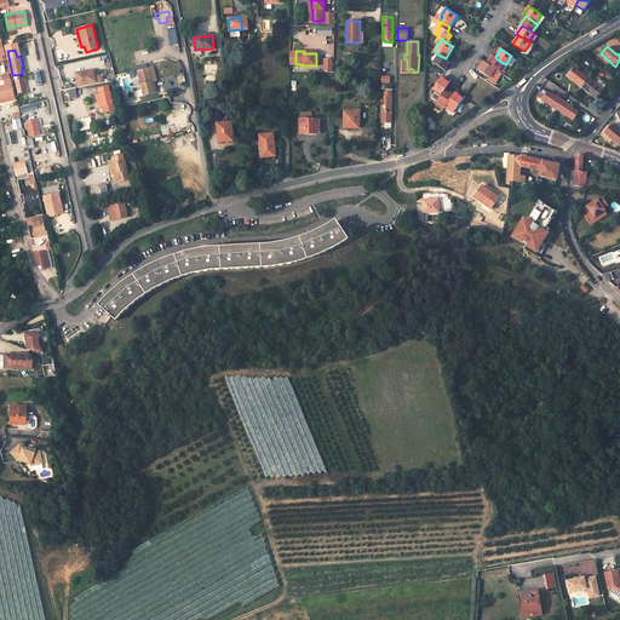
[(438,55),(434,62),(446,70),(448,65),(451,62),(449,61),(446,58),(438,55)]
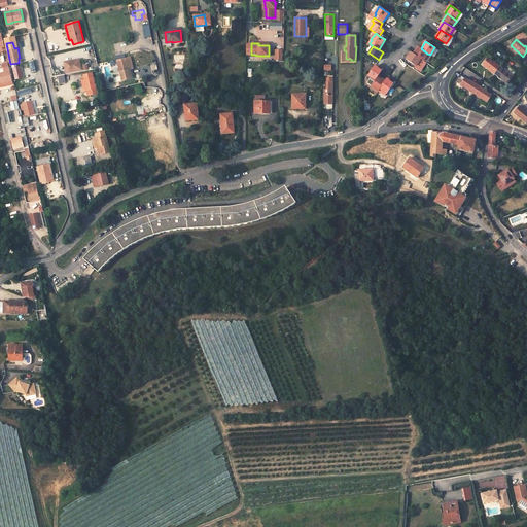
[(418,46),(414,54),(421,59),(423,60),(427,54),(421,48),(418,46)]
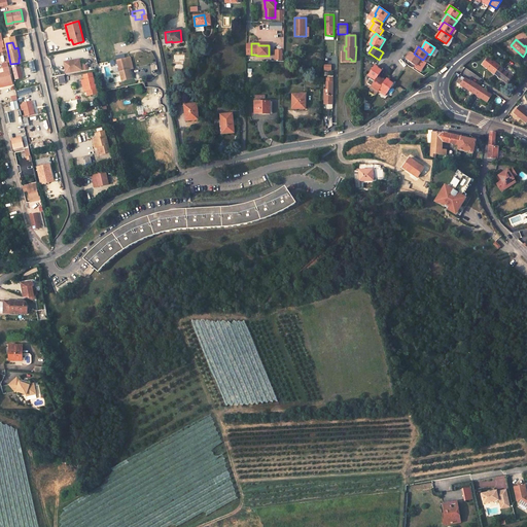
[(411,53),(407,59),(416,66),(421,59),(414,54),(411,53)]
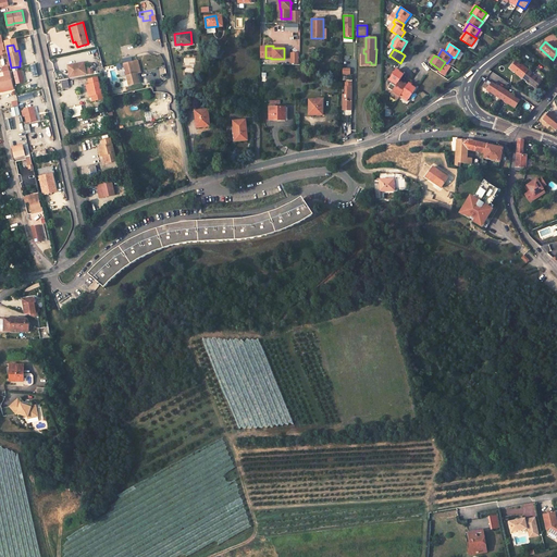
[(141,72),(138,61),(124,64),(130,86),(139,84),(137,73),(141,72)]
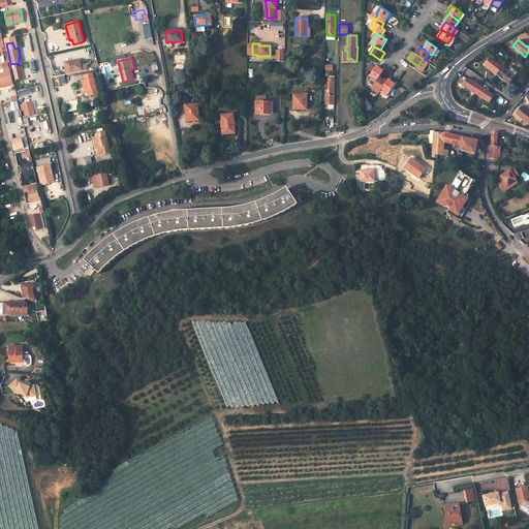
[(502,66),(498,63),(497,64),(489,58),(484,64),(496,74),(502,66)]
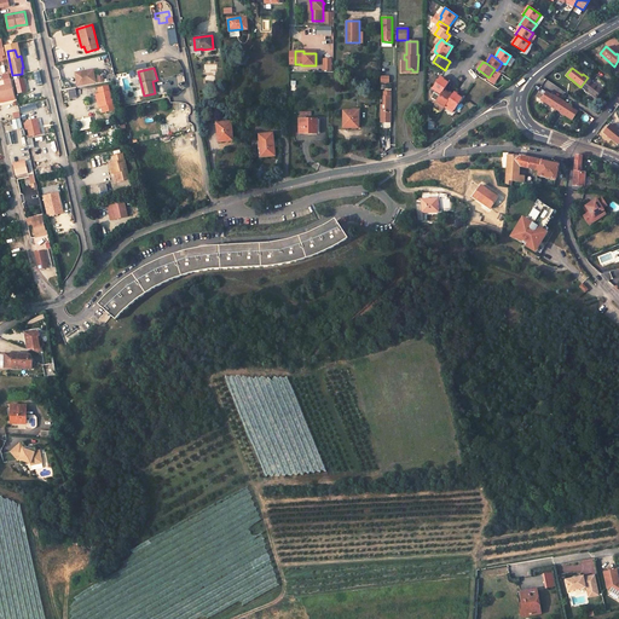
[(84,77),(76,79),(77,86),(96,82),(93,70),(82,71),(84,77)]
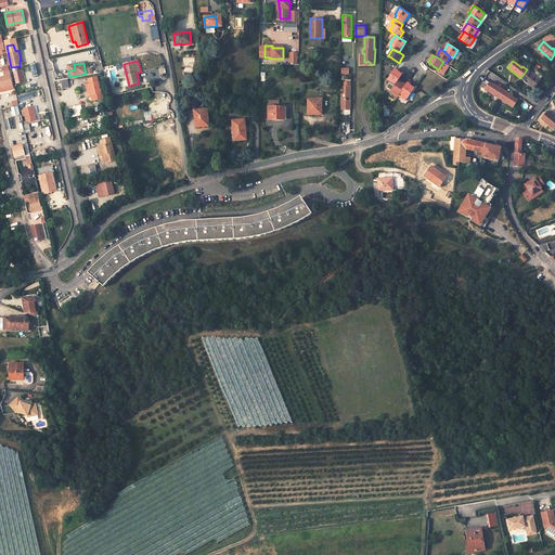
[(402,73),(395,68),(387,79),(395,85),(398,79),(402,73)]
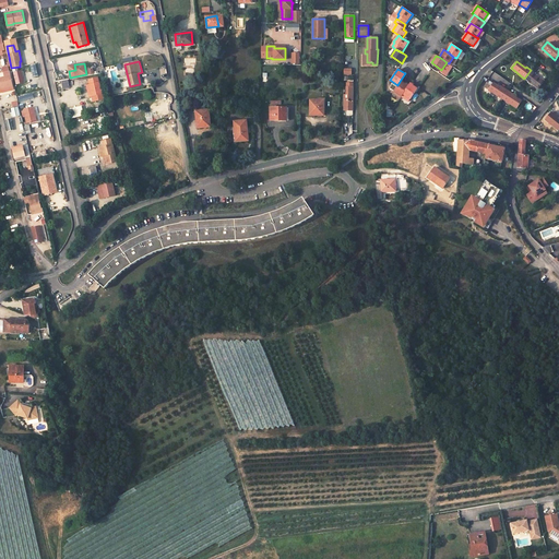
[(524,79),(538,88),(547,76),(538,70),(535,74),(531,70),(524,79)]
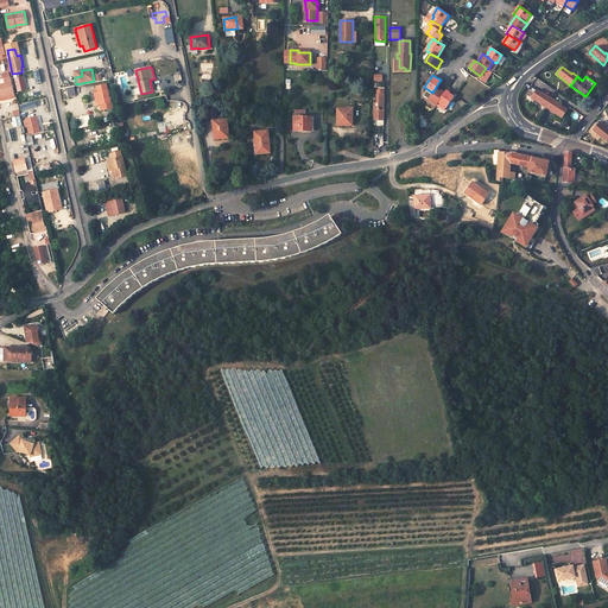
[(0,96),(13,94),(10,77),(5,78),(6,84),(0,86),(0,96)]
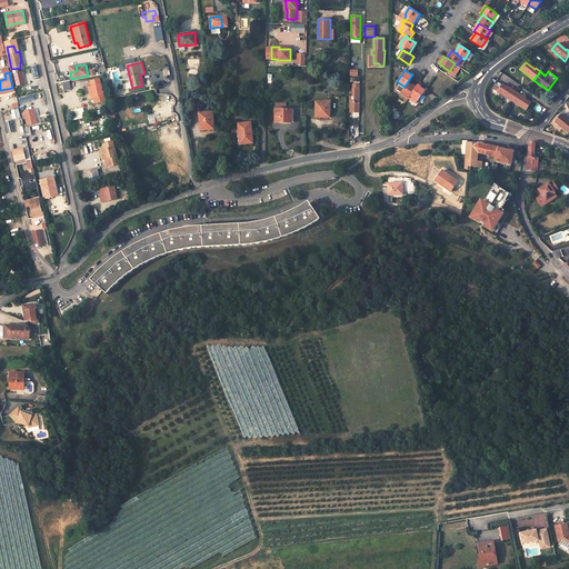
[(21,72),(15,73),(17,86),(25,85),(21,72)]
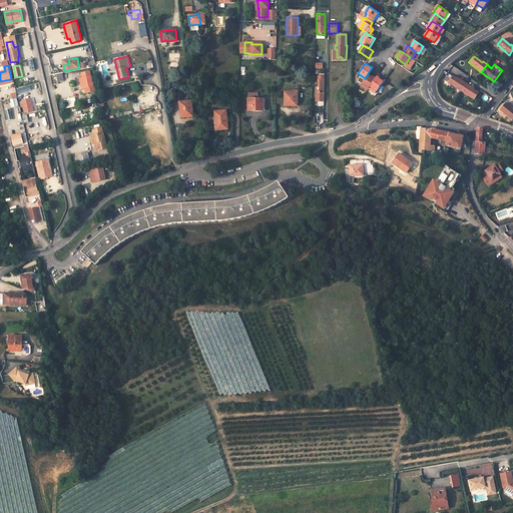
[(83,76),(82,77),(84,87),(85,92),(96,89),(95,84),(94,85),(91,75),(90,75),(89,70),(82,72),(83,76)]
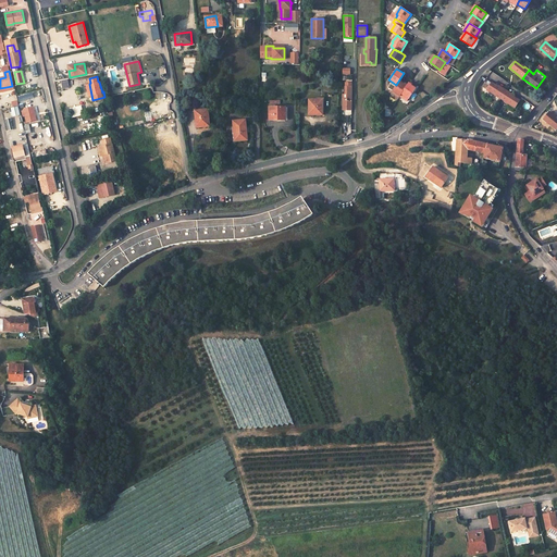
[(396,85),(393,90),(390,90),(390,95),(397,99),(401,94),(407,84),(399,79),(396,85)]
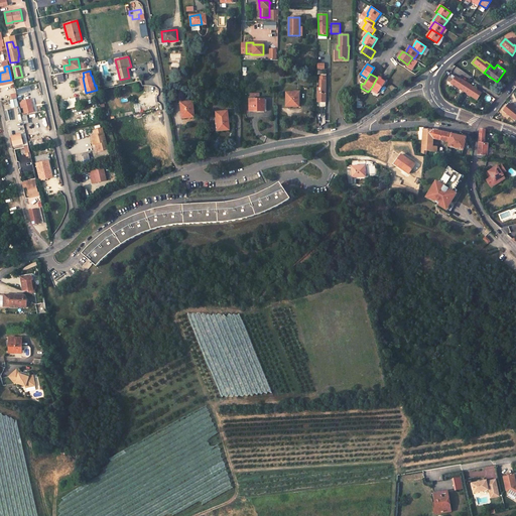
[(372,87),(379,91),(385,81),(378,76),(377,78),(372,87)]
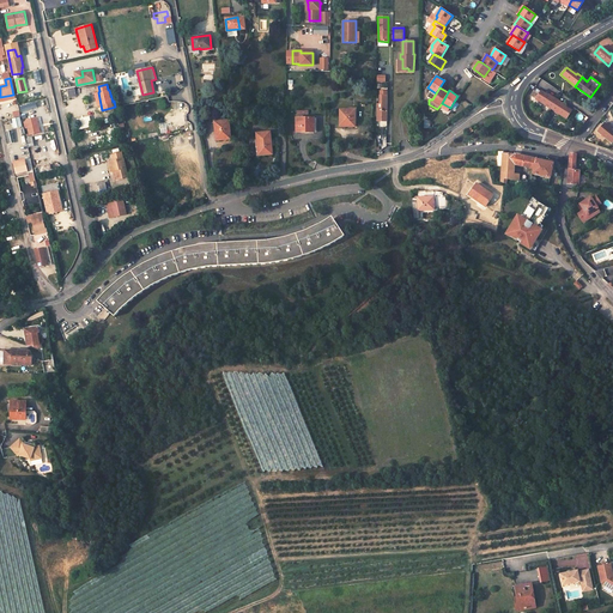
[(557,99),(552,96),(551,97),(541,91),(535,98),(551,108),(557,99)]
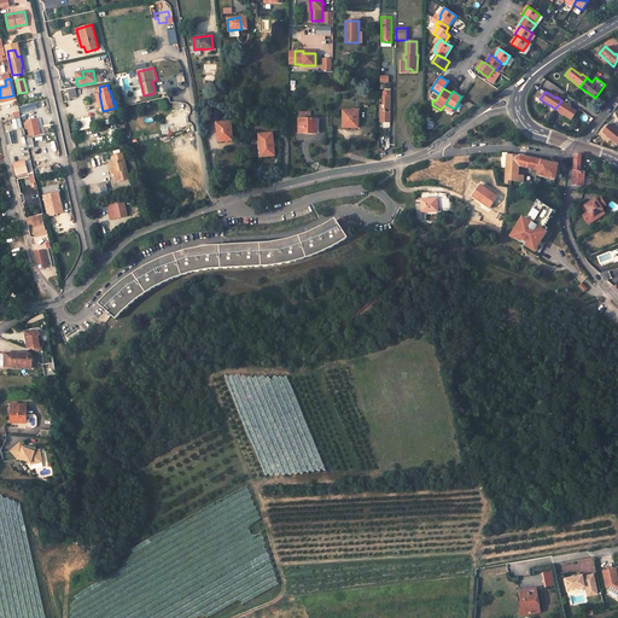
[(380,122),(390,122),(391,97),(383,97),(383,105),(380,105),(380,122)]
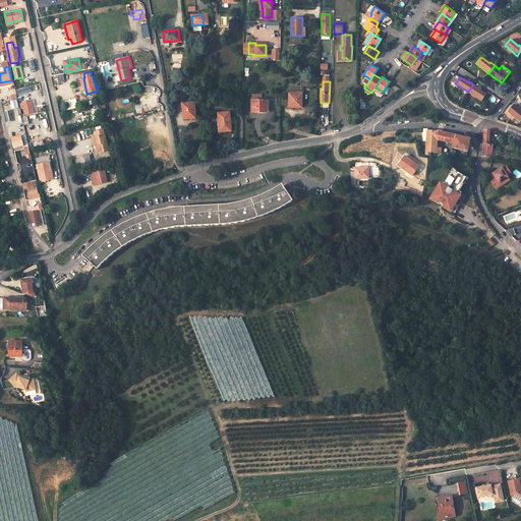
[(468,92),(481,101),(485,94),(477,89),(478,88),(473,84),(468,92)]
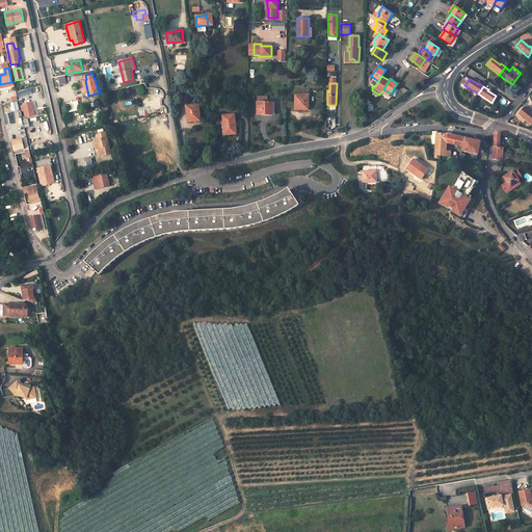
[(309,96),(295,95),(295,109),(308,109),(309,96)]
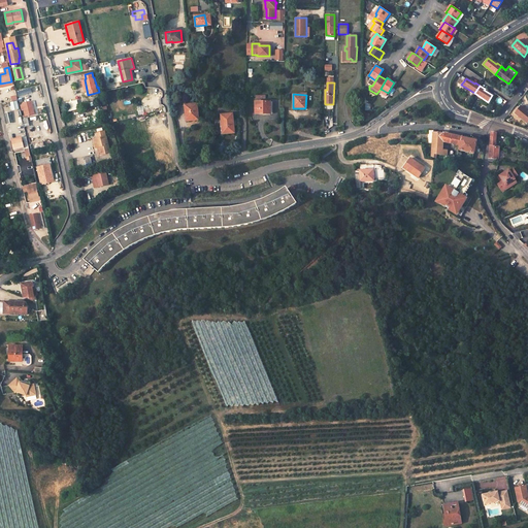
[(67,101),(67,110),(79,109),(78,100),(67,101)]
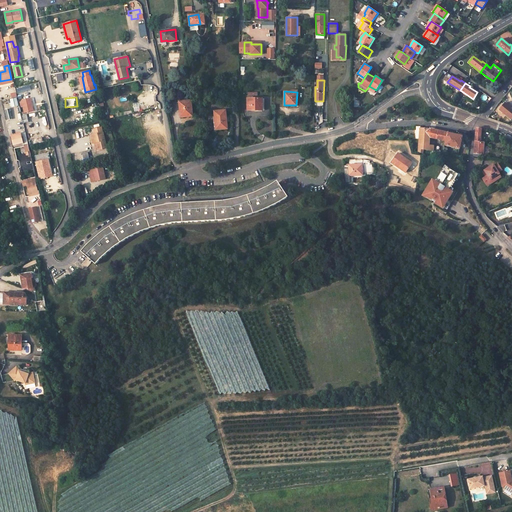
[(17,98),(10,100),(12,107),(19,106),(17,98)]
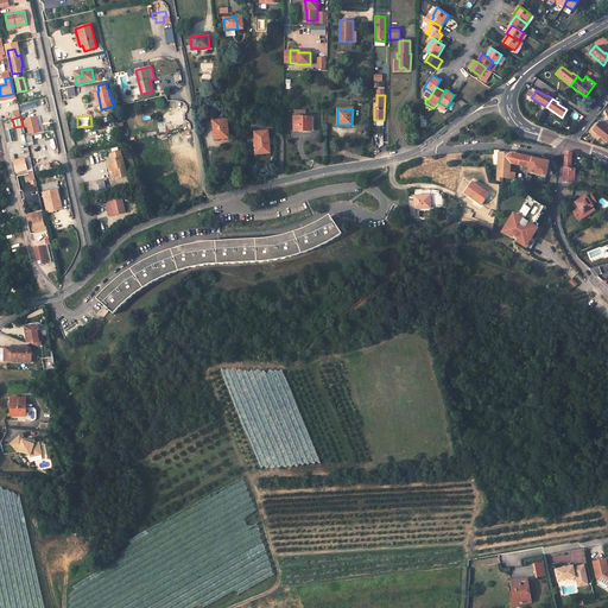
[(312,116),(293,116),(293,131),(311,131),(312,116)]
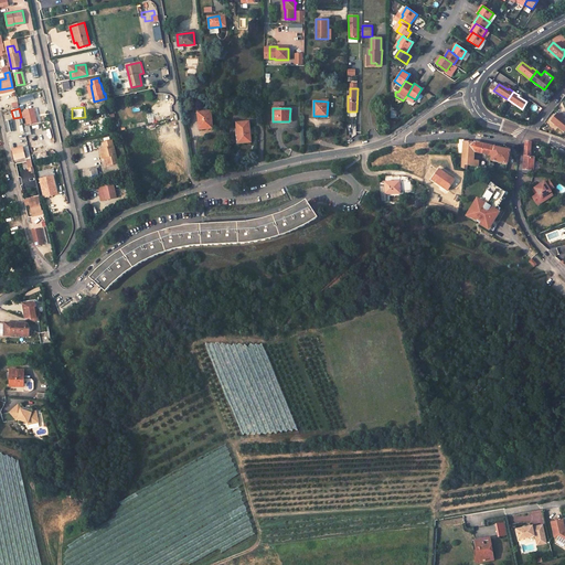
[(24,113),(22,113),(23,117),(25,117),(28,125),(38,123),(34,109),(24,112),(24,113)]
